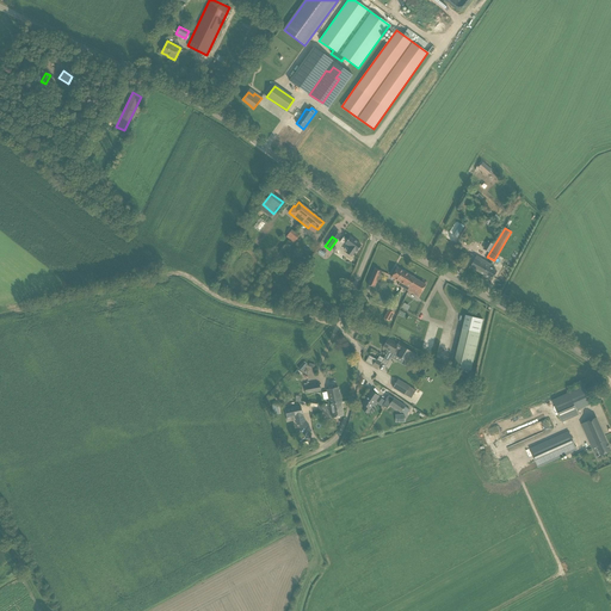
[(347,240),(344,236),(339,242),(343,245),(344,242),(350,247),(347,251),(353,255),(356,251),(357,252),(362,246),(350,238),(347,240)]
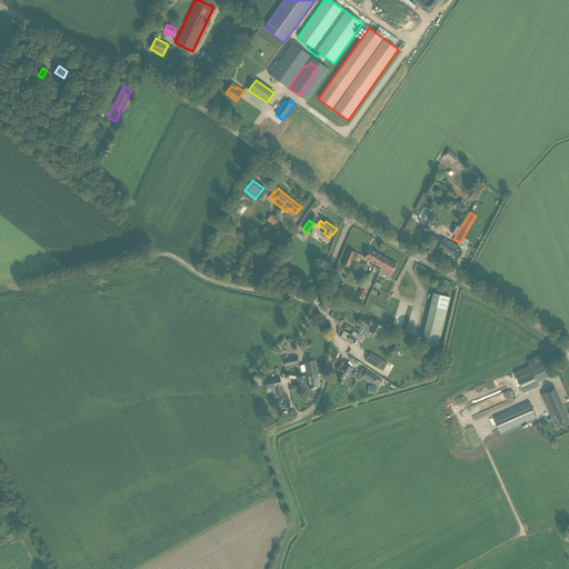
[(457,249),(458,247),(439,236),(432,246),(458,260),(462,252),(457,249)]
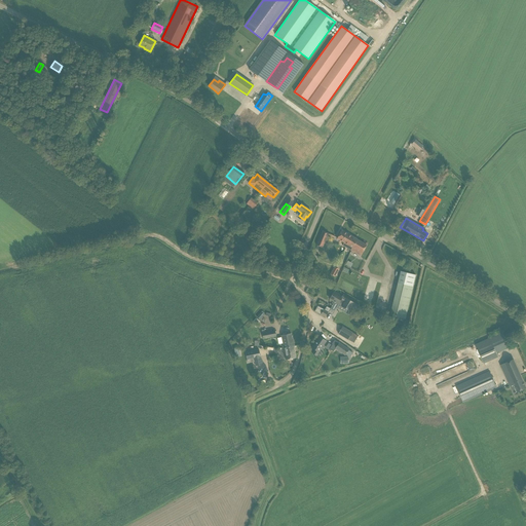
[(342,246),(361,256),(367,246),(341,230),(337,238),(344,242),(342,246)]
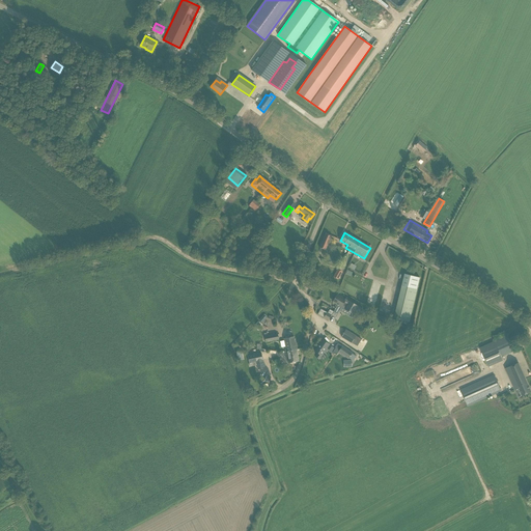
[(319,248),(325,250),(327,246),(329,246),(330,244),(328,243),(331,235),(326,233),(319,248)]
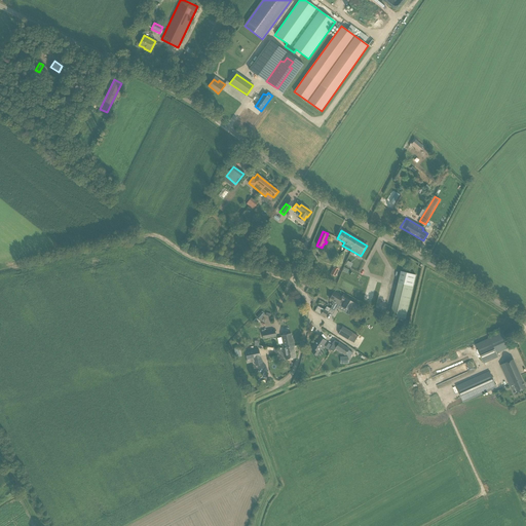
[(390,315),(405,318),(415,275),(401,271),(390,315)]
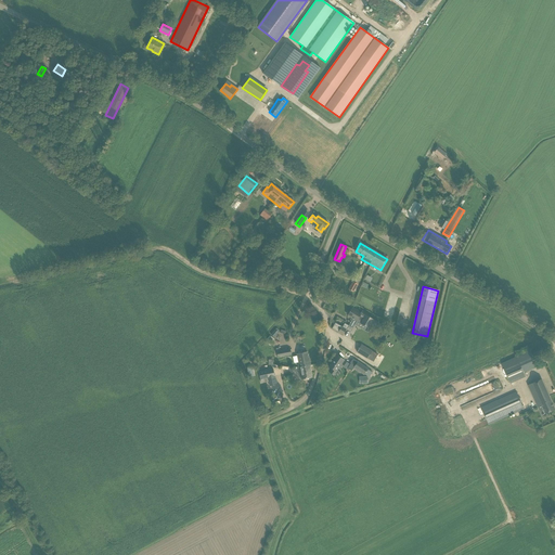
[(315,297),(326,304),(330,299),(319,293),(315,297)]
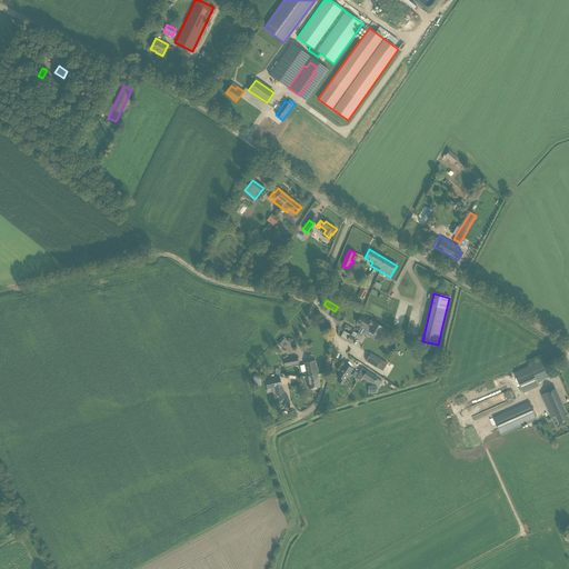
[(356,323),(366,329),(378,336),(379,332),(386,336),(388,331),(375,322),(375,323),(370,320),(361,316),(356,323)]
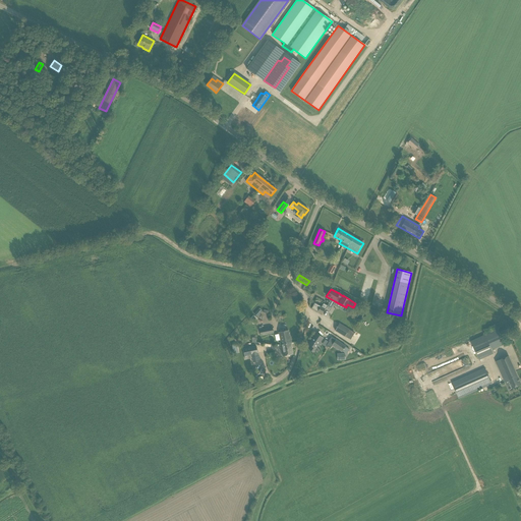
[(322,314),(325,309),(329,311),(331,308),(324,303),(322,307),(314,303),(311,308),(322,314)]
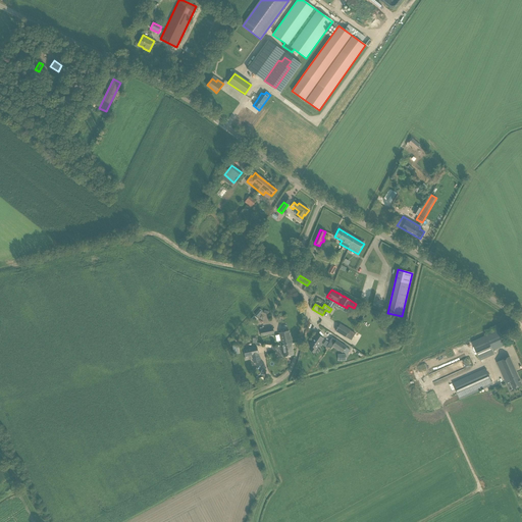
[(335,331),(346,337),(350,330),(340,324),(335,331)]
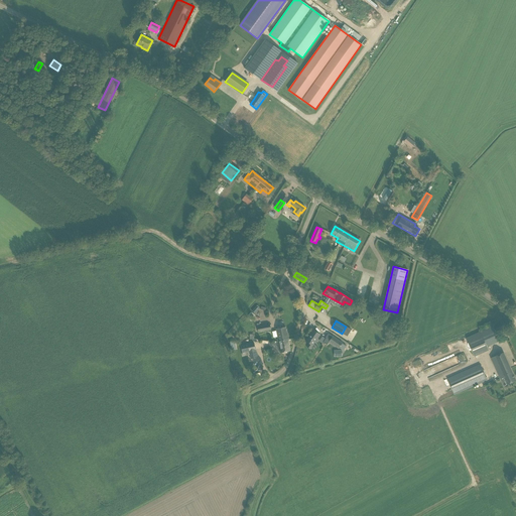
[(257,327),(258,333),(270,331),(269,324),(257,327)]
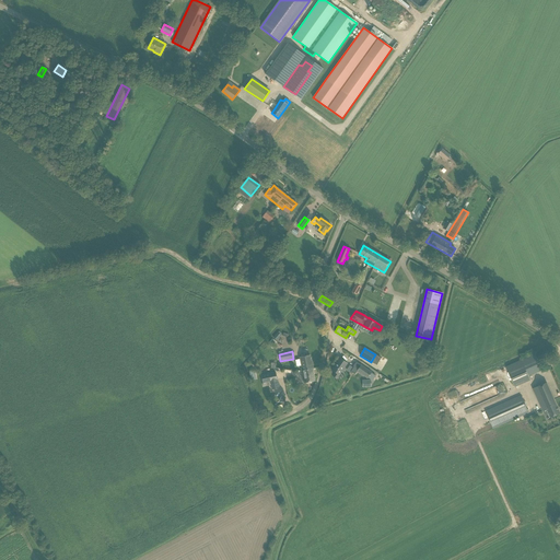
[(522,360),(506,366),(515,387),(531,380),(528,376),(543,370),(536,354),(522,360)]
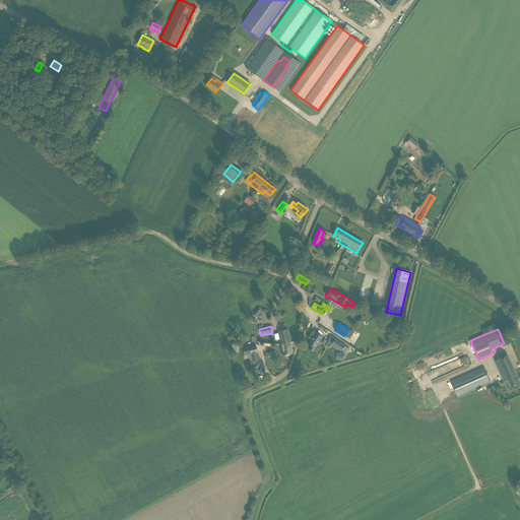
[(293,353),(289,338),(289,334),(288,334),(287,330),(278,331),(283,355),(285,355),(286,355),(287,355),(288,354),(293,353)]
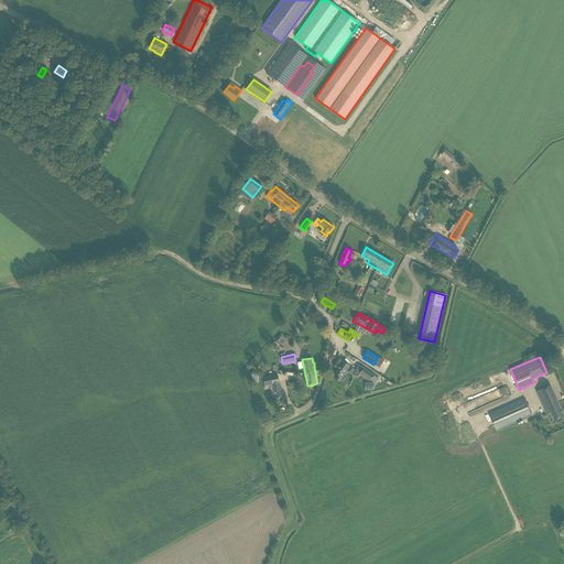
[(347,370),(350,366),(342,360),(334,372),(337,376),(335,379),(339,382),(345,373),(345,375),(347,371),(347,370)]
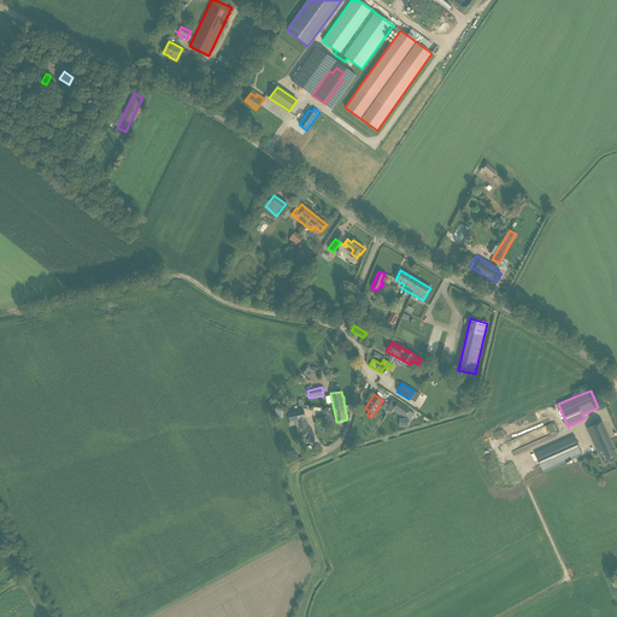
[(389,404),(387,410),(389,411),(391,412),(393,409),(405,417),(405,416),(410,419),(413,413),(410,411),(410,410),(393,399),(393,400),(392,399),(389,404)]
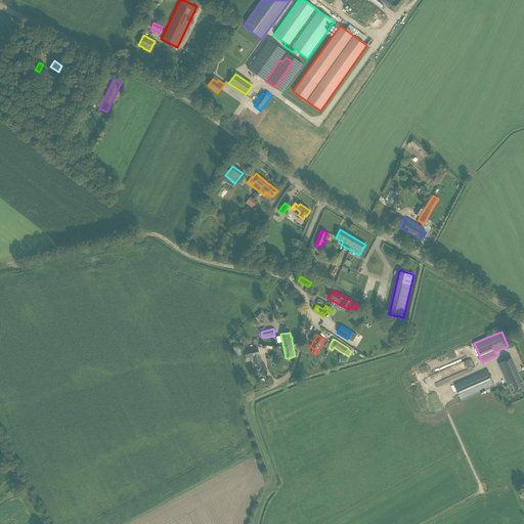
[(258,348),(245,351),(246,358),(253,356),(254,360),(255,364),(261,363),(258,348)]
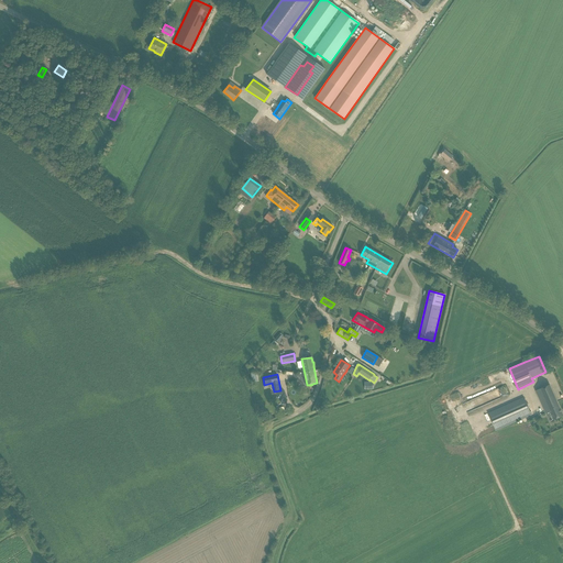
[(536,390),(545,414),(550,412),(553,420),(562,416),(562,415),(550,385),(536,390)]
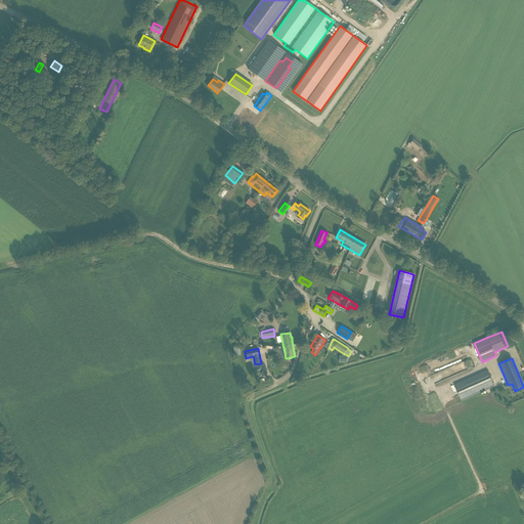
[(453,385),(462,401),(494,387),(487,369),(453,385)]
